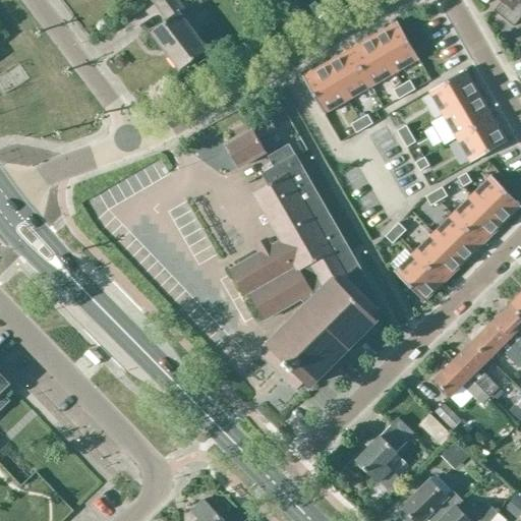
[(200,31),(191,18),(177,0),(152,0),(167,19),(150,33),(179,70),(191,61),(195,66),(211,54),(196,35),(200,31)]
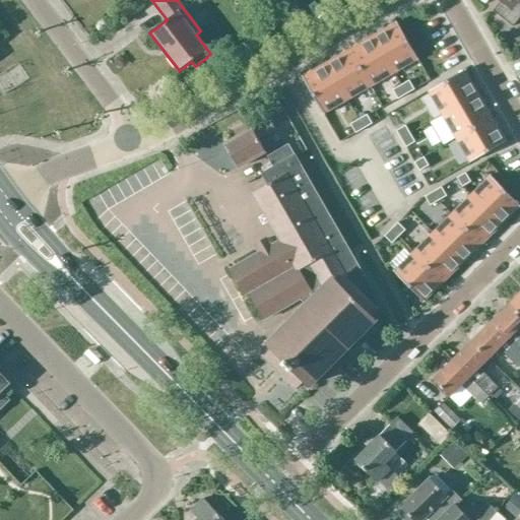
[(516,0),(498,0),(501,2),(493,11),(513,27),(519,17),(519,2),(517,0),(516,0)]
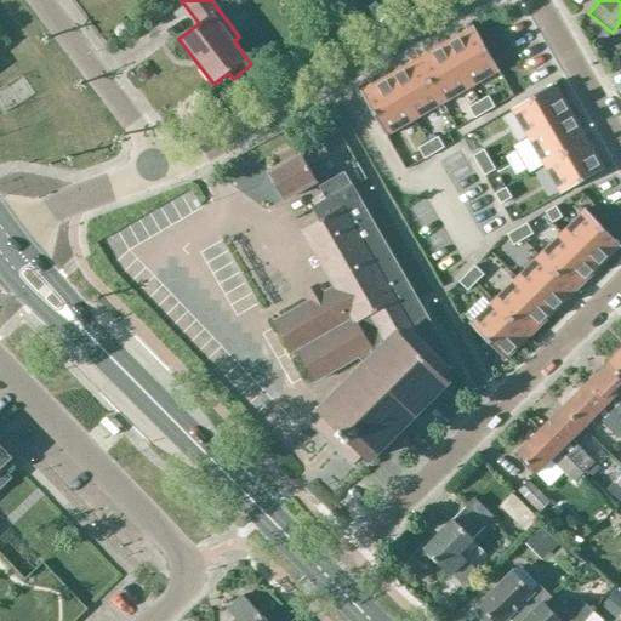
[(474,27),(445,43),(471,87),(500,70),(474,27)]
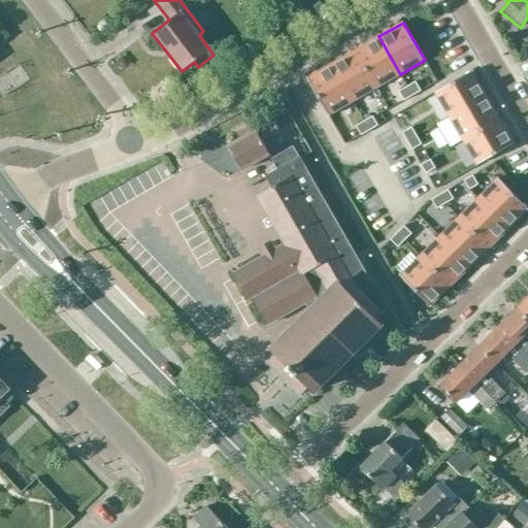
[(378,36),(355,51),(376,88),(400,74),(378,36)]
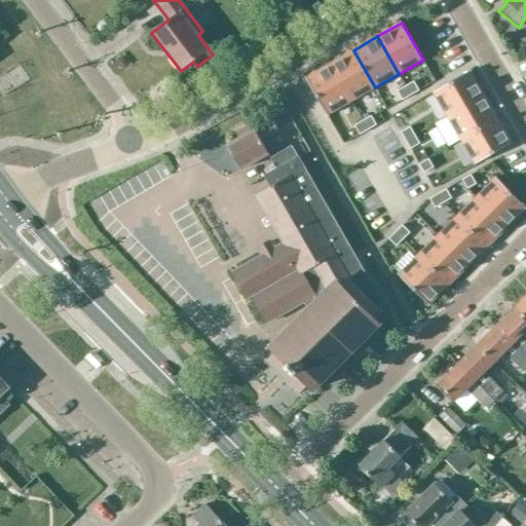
[(353,50),(330,64),(351,101),(375,87),(353,50)]
